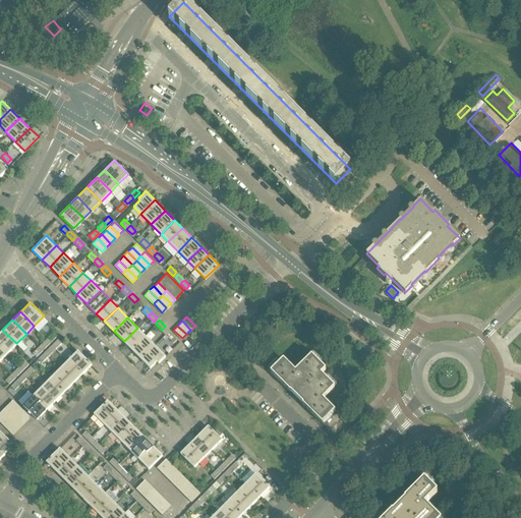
[(124,341),(131,348),(145,335),(137,328),(124,341)]
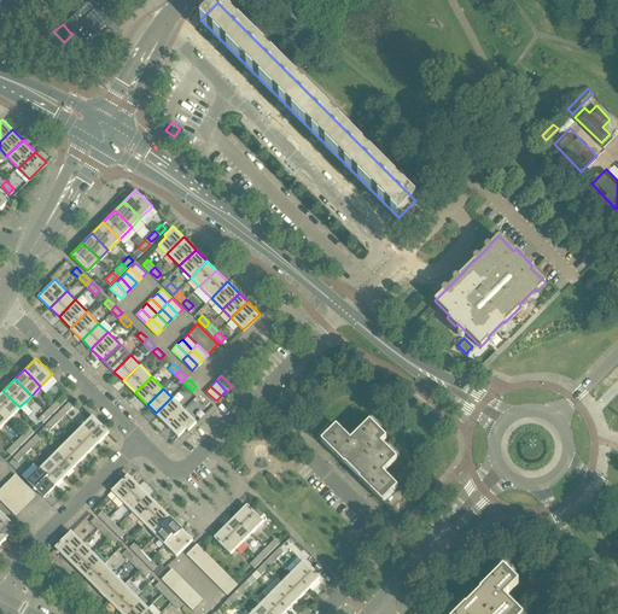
[(3,391),(0,393),(0,410),(9,419),(19,407),(3,391)]
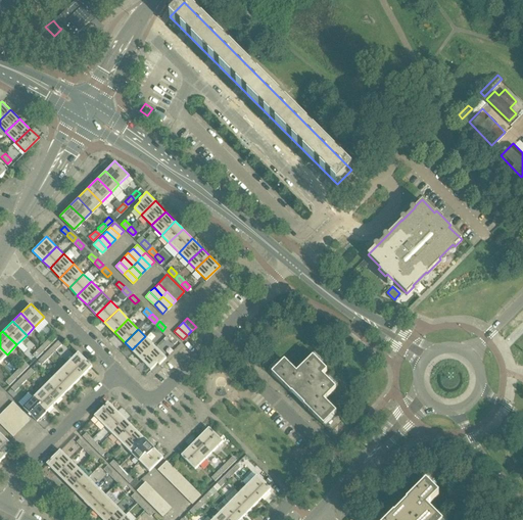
[(178,339),(170,331),(167,335),(174,342),(178,339)]
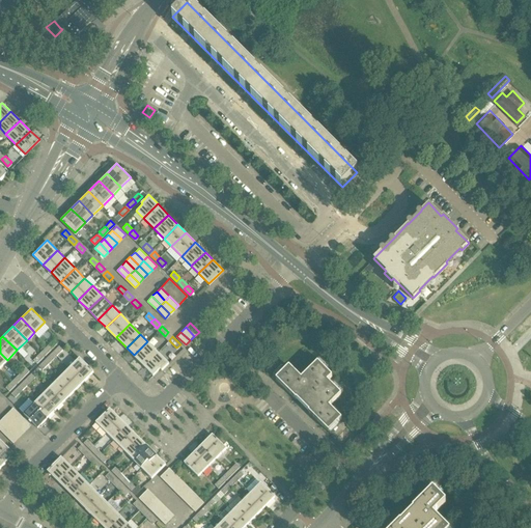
[(53,338),(48,344),(51,348),(56,342),(53,338)]
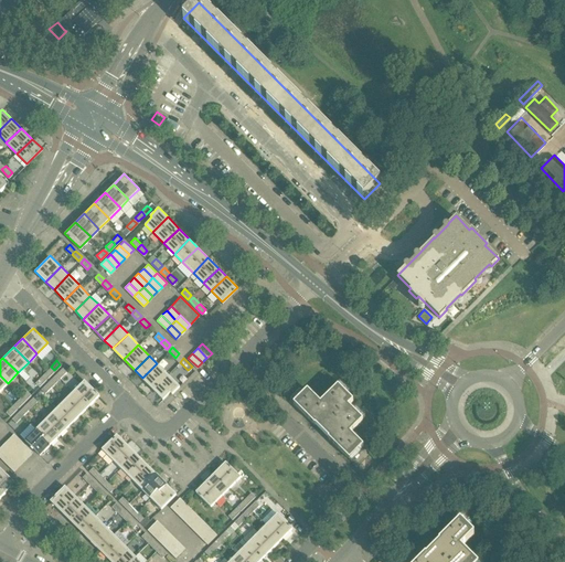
[(142,378),(153,389),(168,374),(157,363),(142,378)]
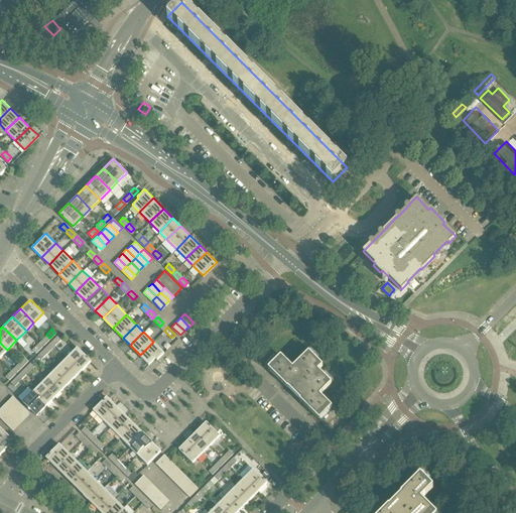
[(49,338),(46,335),(40,341),(43,344),(49,338)]
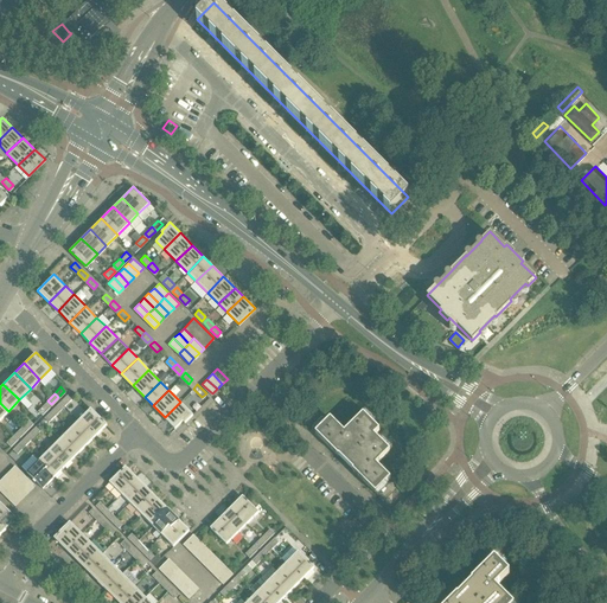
[(68,393),(61,401),(64,405),(71,397),(68,393)]
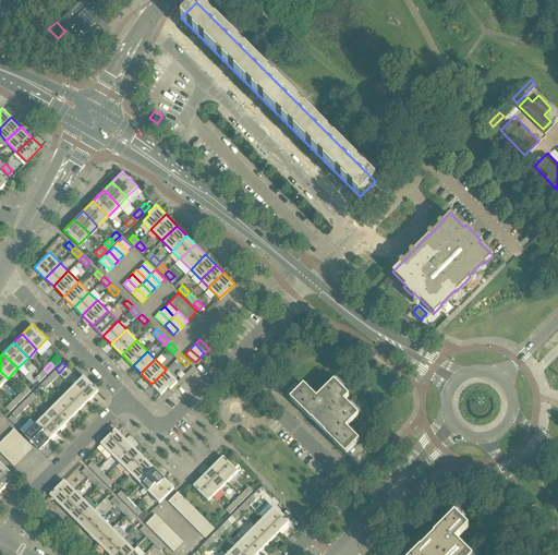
[(35,377),(38,381),(45,374),(41,370),(35,377)]
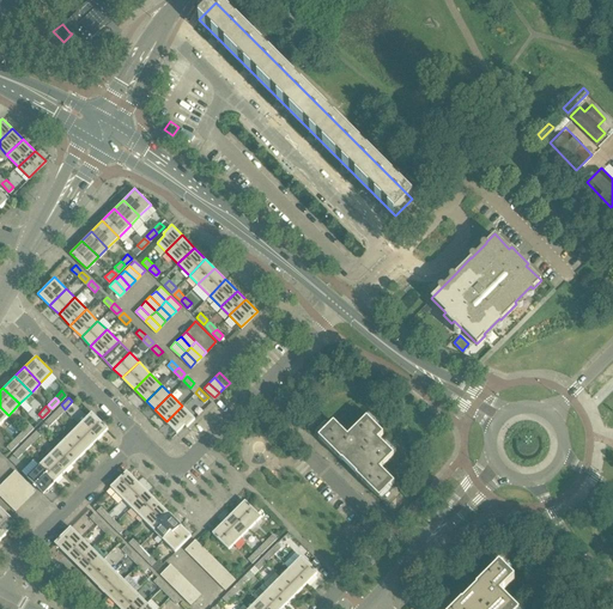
[(182,406),(167,421),(176,431),(184,424),(187,425),(194,418),(182,406)]
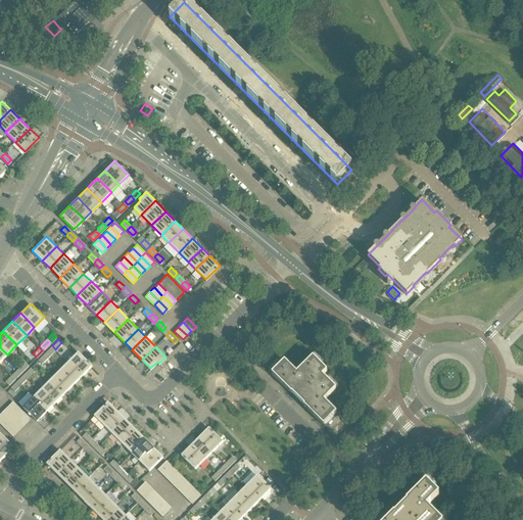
[(49,347),(44,353),(47,357),(53,351),(49,347)]
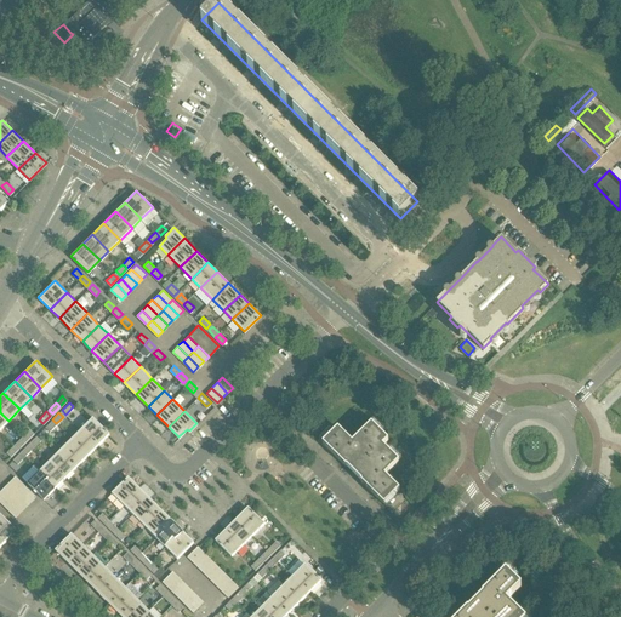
[(92,416),(80,429),(97,445),(109,433),(92,416)]
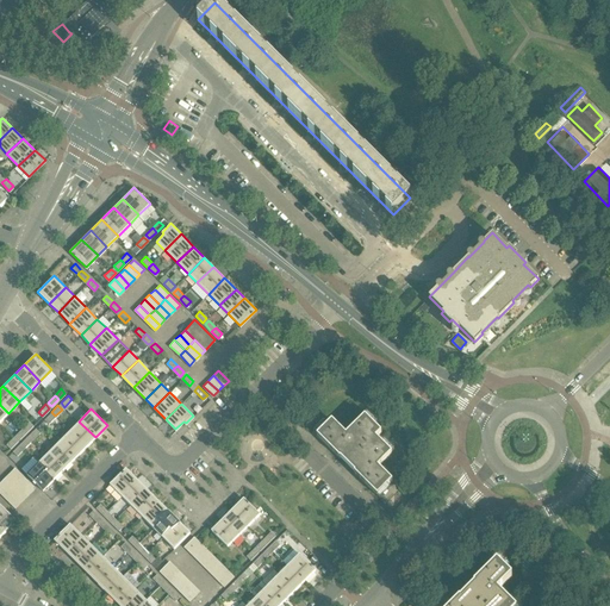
[(55,416),(51,412),(44,418),(49,423),(55,416)]
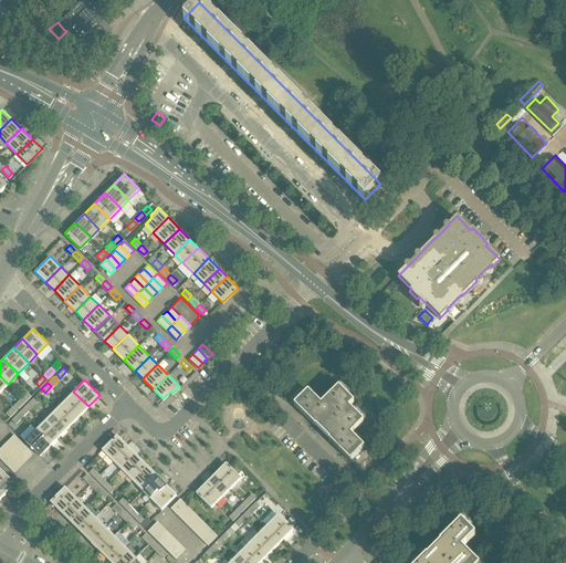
[(307,388),(302,394),(293,402),(315,424),(315,423),(328,436),(328,437),(349,458),(364,445),(350,431),(363,418),(348,404),(354,399),(338,384),(322,399),(322,400),(321,402),(307,388)]
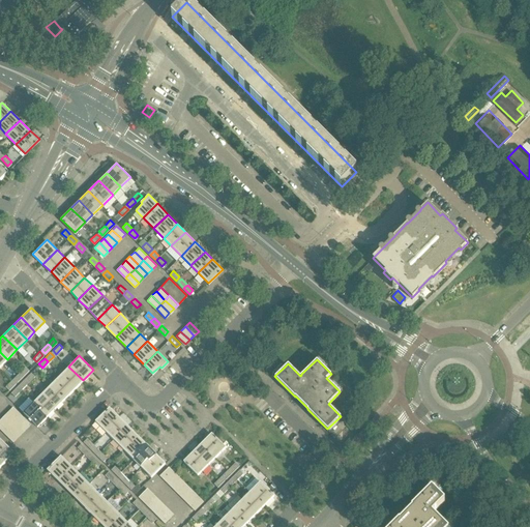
[(26,366),(20,371),(23,375),(29,369),(26,366)]
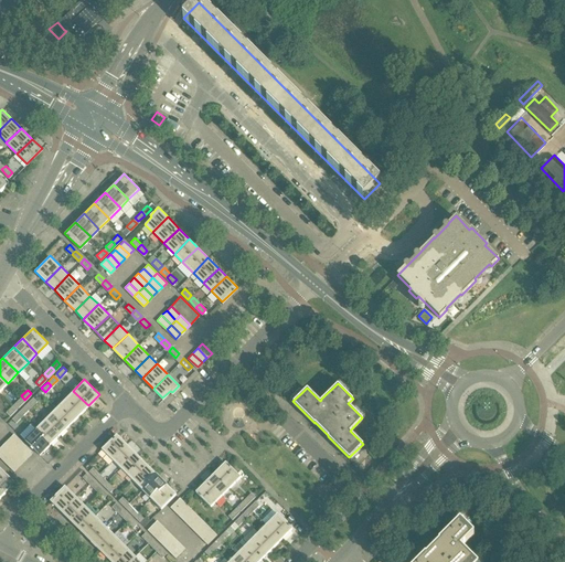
[(73,391),(65,399),(81,413),(88,405),(73,391)]
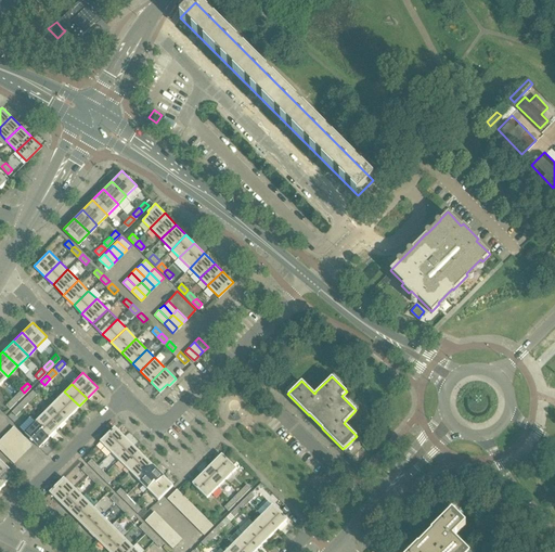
[(24,393),(21,388),(14,395),(18,398),(24,393)]
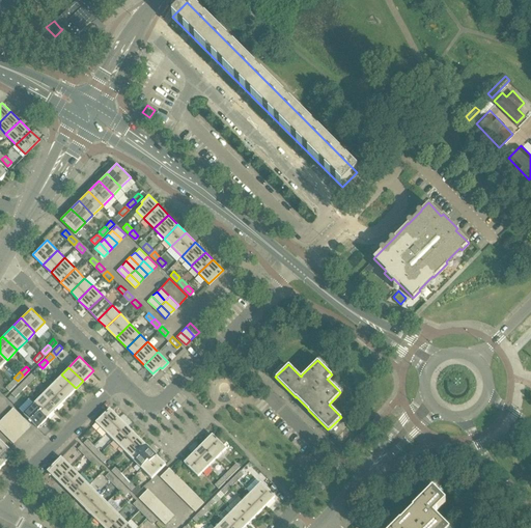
[(31,372),(25,379),(28,382),(34,376),(31,372)]
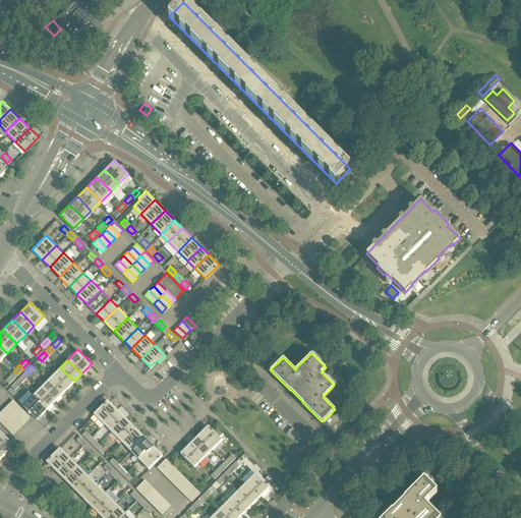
[(60,367),(50,378),(64,391),(74,381),(60,367)]
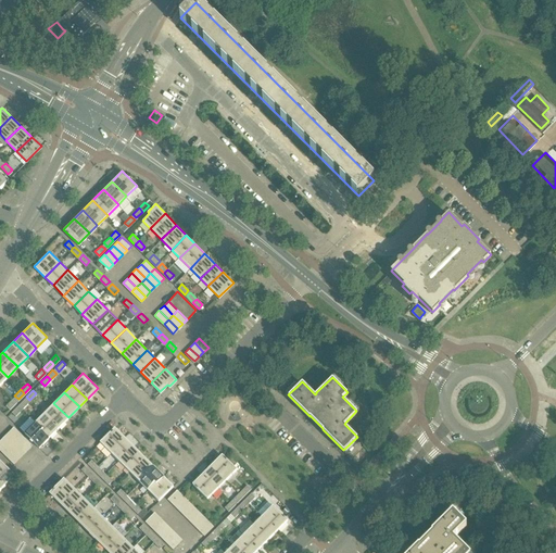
[(5,404),(10,409),(16,402),(12,398),(5,404)]
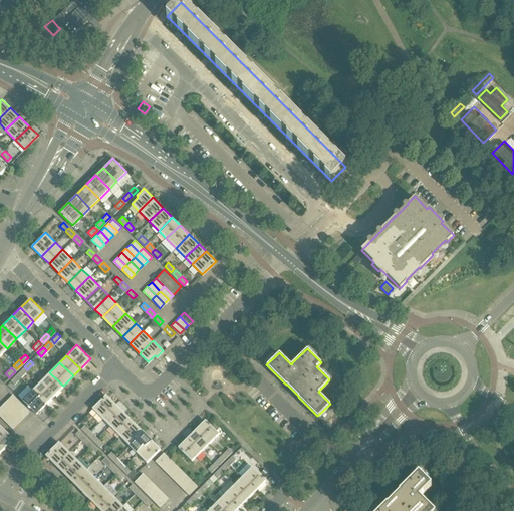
[(22,368),(16,373),(20,377),(25,371),(22,368)]
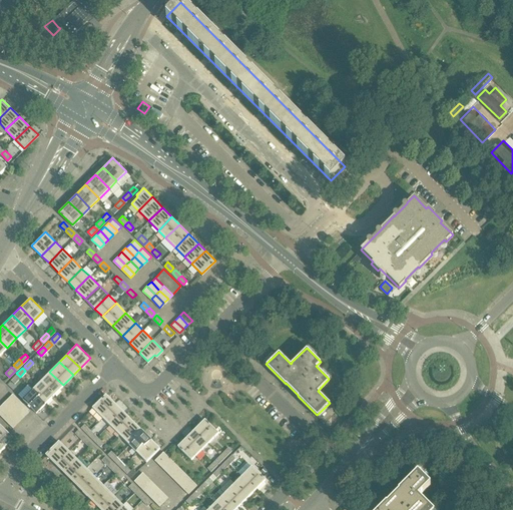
[(49,372),(39,381),(53,395),(63,385),(49,372)]
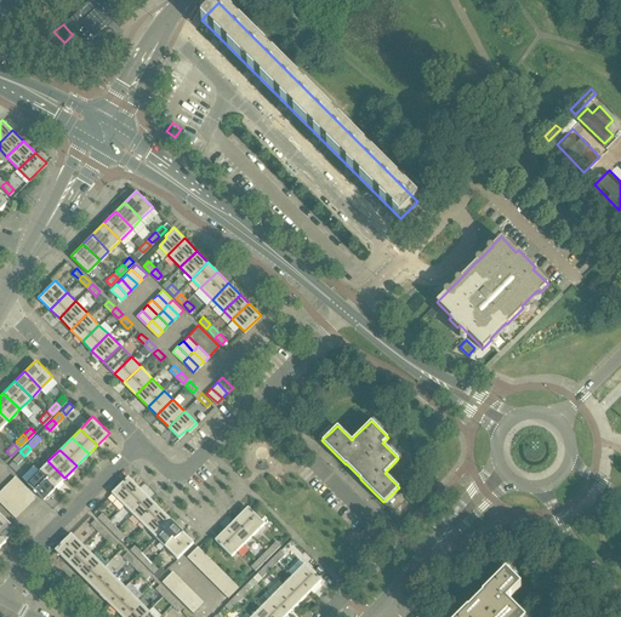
[(24,456),(20,451),(13,458),(17,463),(24,456)]
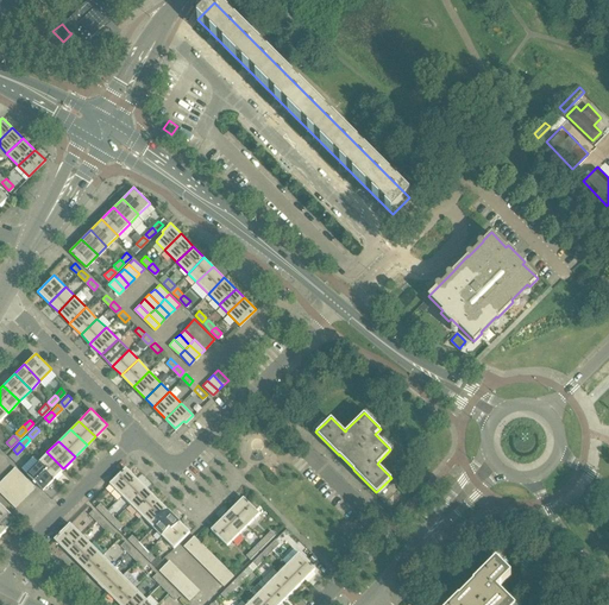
[(46,452),(38,461),(55,477),(63,468),(46,452)]
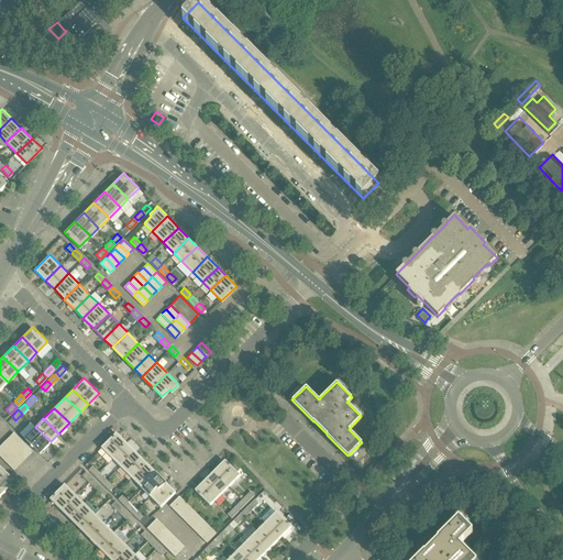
[(51,441),(35,427),(24,437),(40,452),(51,441)]
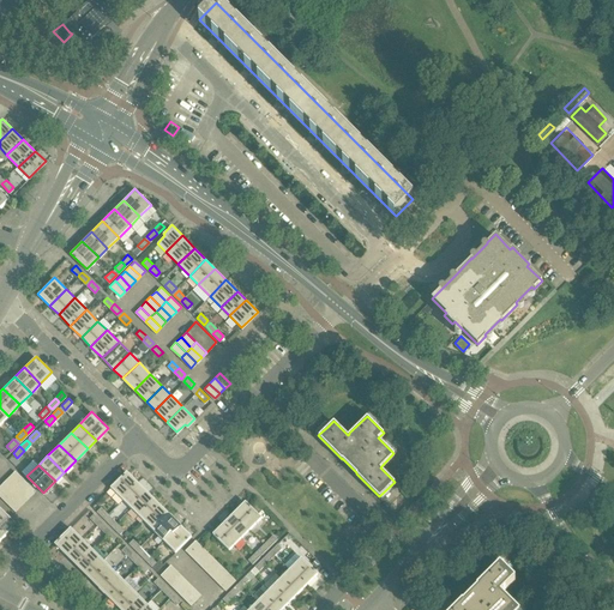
[(16,470),(10,475),(20,484),(25,479),(16,470)]
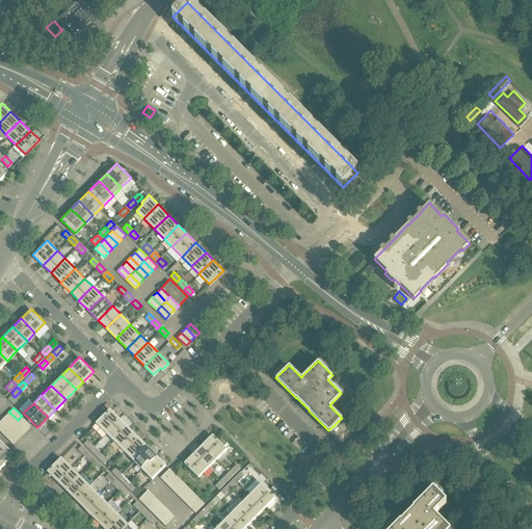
[(96,422),(106,432),(121,418),(109,407),(96,422)]
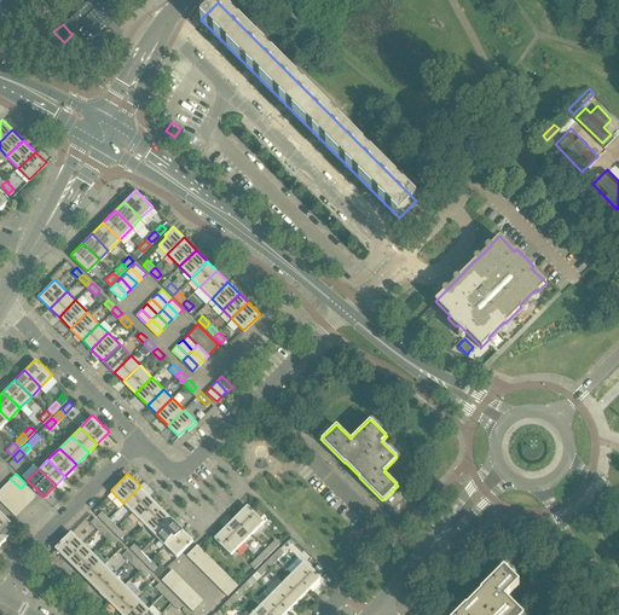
[(10,479),(5,483),(16,494),(21,488),(10,479)]
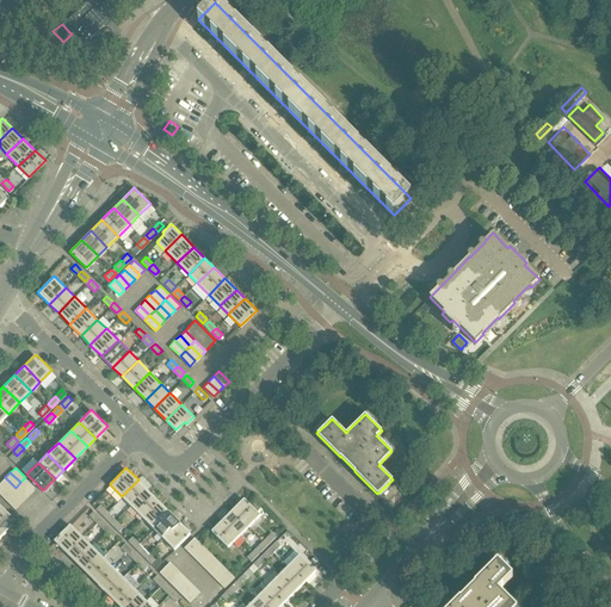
[(5,477),(0,482),(10,493),(16,488),(5,477)]
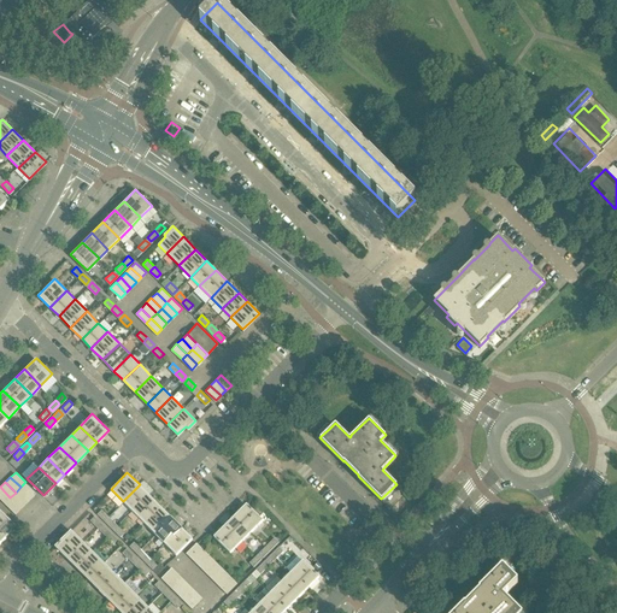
[(25,482),(21,487),(30,497),(35,493),(25,482)]
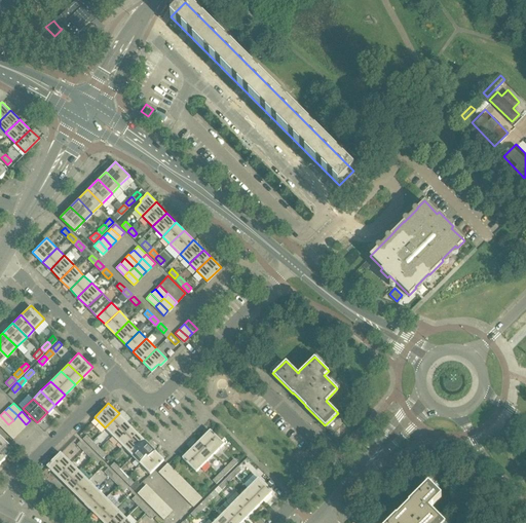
[(105,427),(113,435),(126,421),(119,413),(105,427)]
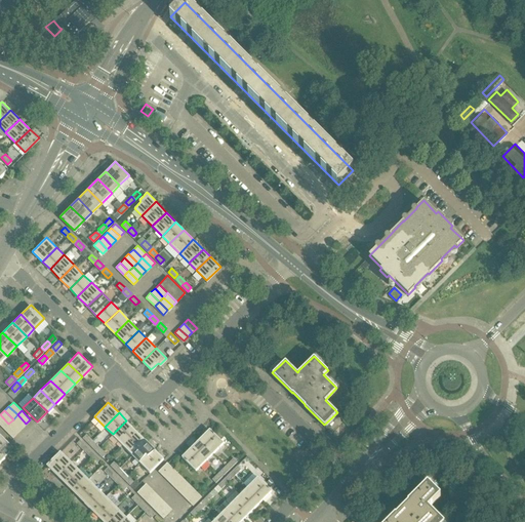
[(0,424),(4,428),(8,424),(0,414),(0,424)]
